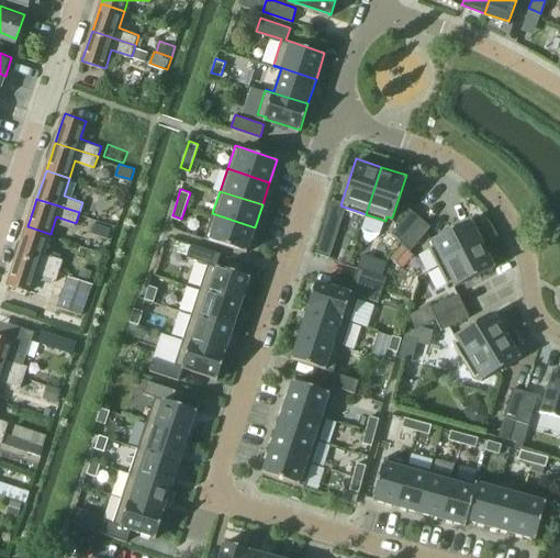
[(412,209),(391,232),(411,248),(432,225),(422,216),(412,209)]
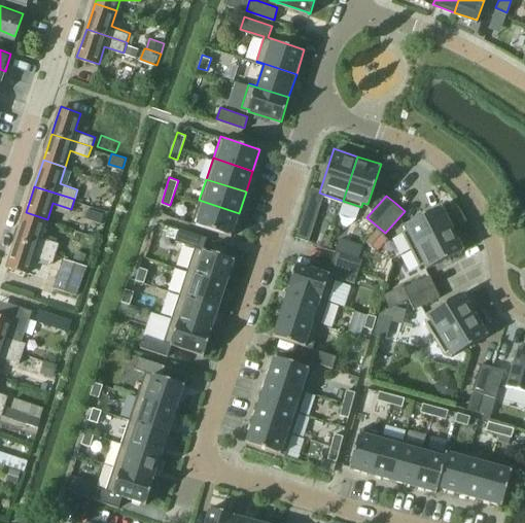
[(199,200),(191,221),(232,235),(239,213),(199,200)]
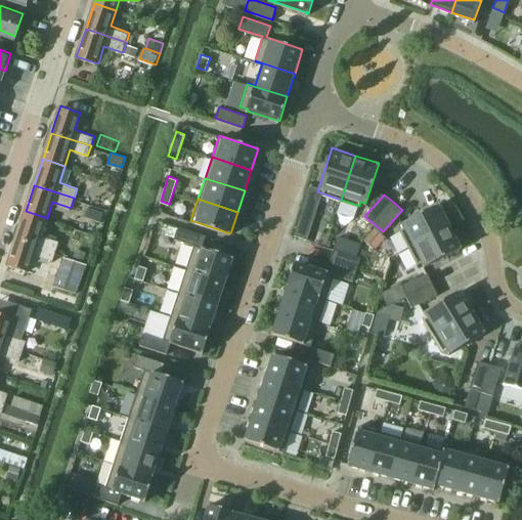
[(304,204),(294,234),(307,240),(317,209),(304,204)]
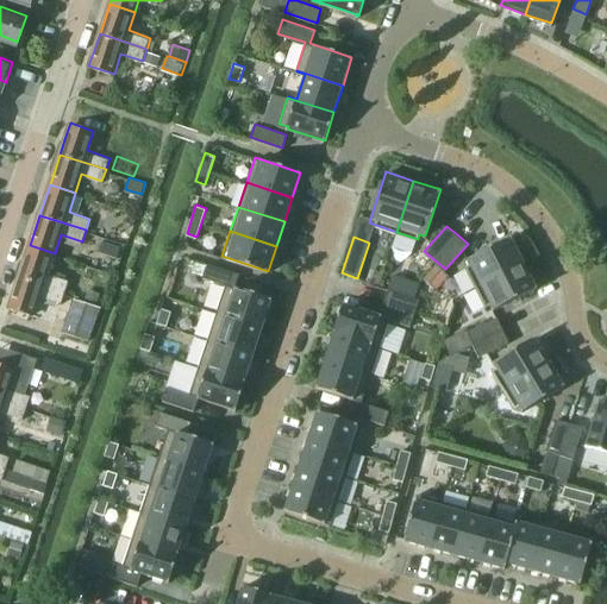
[(470,264),(465,266),(475,285),(524,262),(511,237),(468,258),(470,264)]
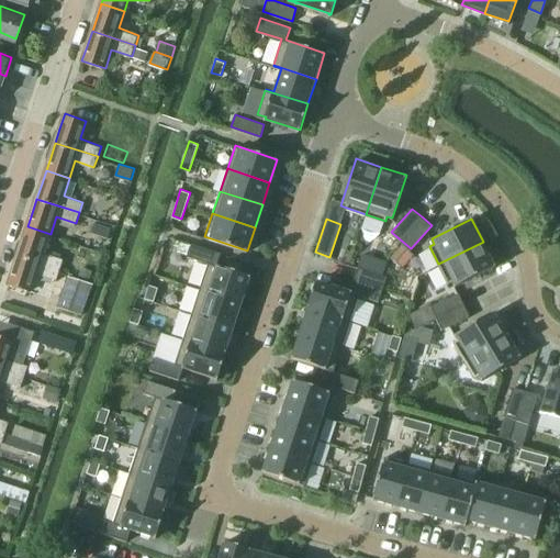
[(22,241),(18,254),(60,268),(64,257),(44,250),(51,234),(28,226),(22,241)]
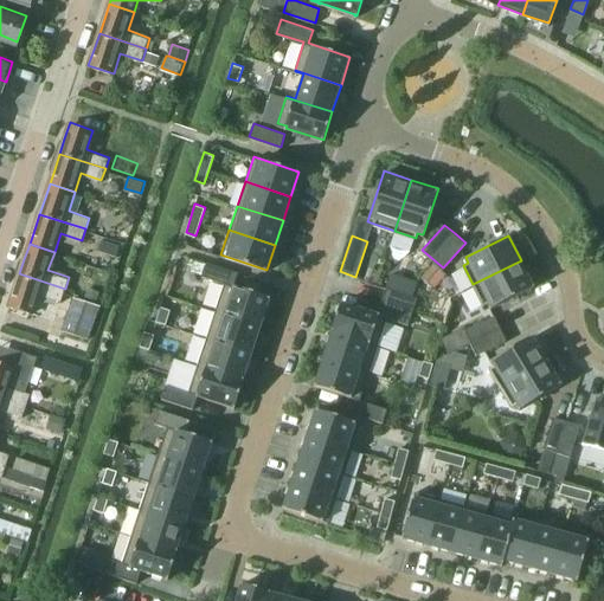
[(521,260),(473,284),(483,304),(488,302),(490,308),(534,285),(521,260)]
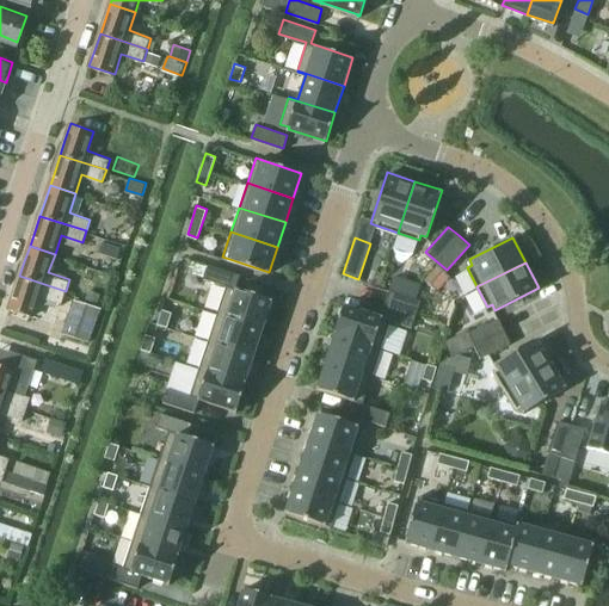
[(226,285),(217,313),(263,327),(271,301),(272,301),(272,300),(235,288),(240,274),(208,264),(203,277),(226,285)]
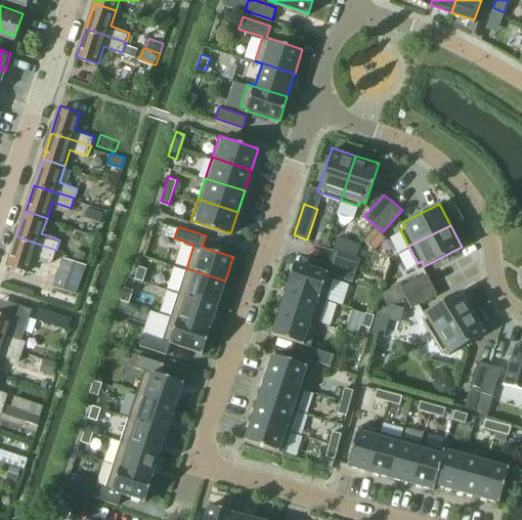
[(12,251),(8,264),(30,270),(35,254),(53,260),(56,250),(16,236),(12,251)]
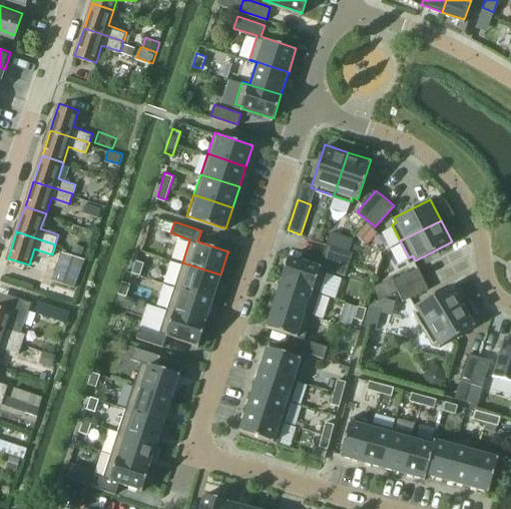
[(281,280),(282,280),(282,279),(320,292),(328,268),(346,274),(353,251),(327,242),(319,265),(290,256),(290,255),(289,255),(281,280)]
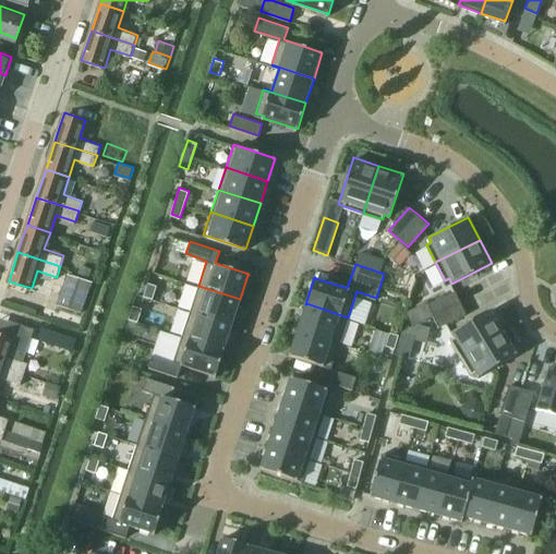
[(68,273),(57,303),(82,312),(93,280),(76,275),(68,273)]
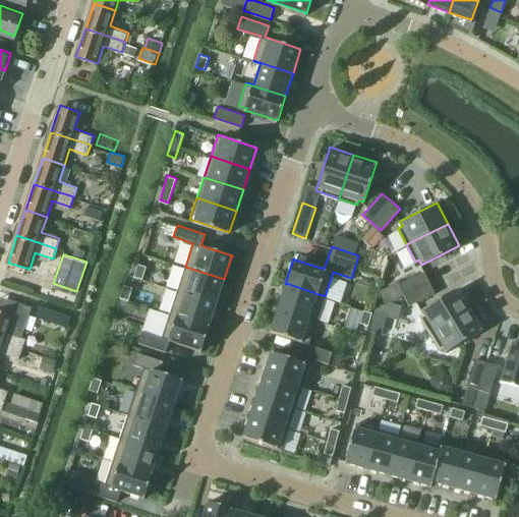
[(148,267),(139,264),(135,276),(143,279),(148,267)]
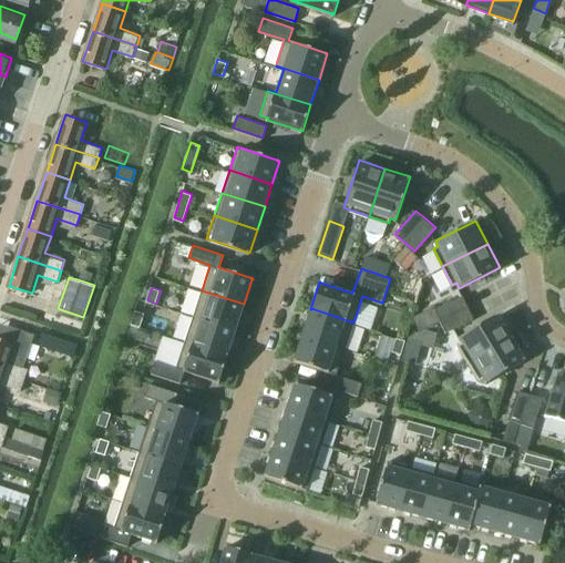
[(202,290),(193,316),(235,329),(244,304),(202,290)]
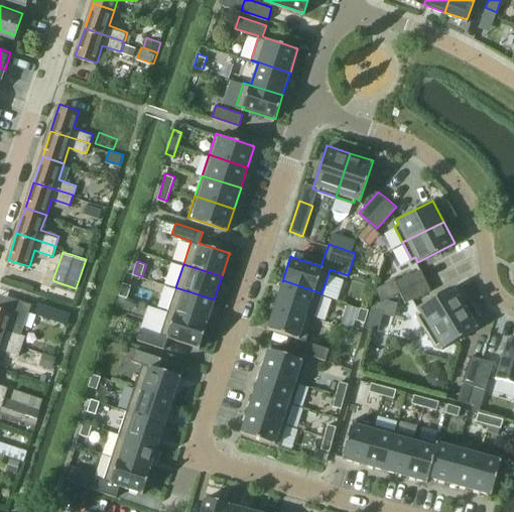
[(405,301),(431,289),(420,268),(395,280),(405,301)]
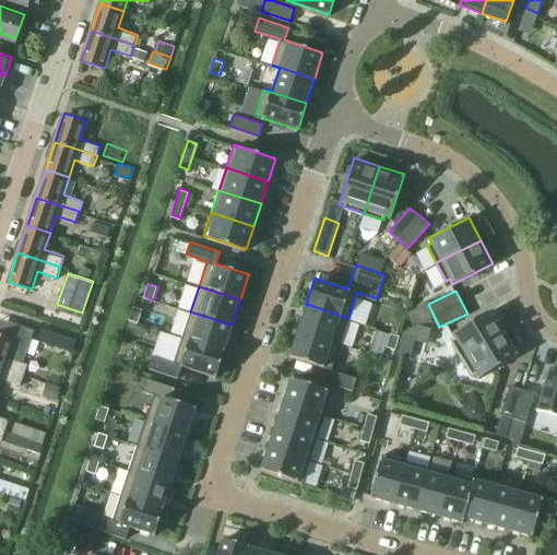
[(307,305),(299,329),(341,343),(348,318),(307,304),(307,305)]
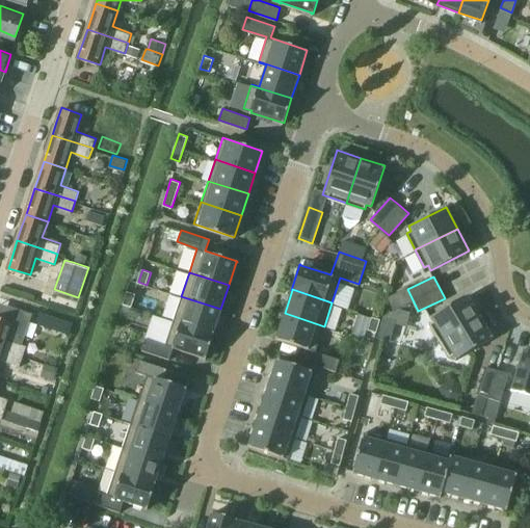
[(137,294),(128,291),(124,304),(133,307),(137,294)]
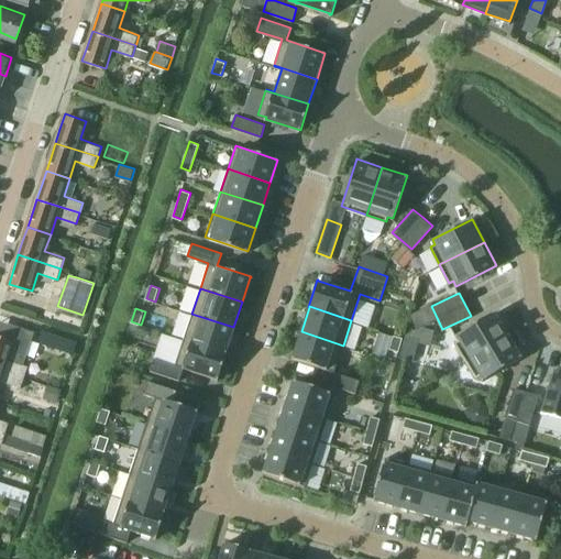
[(459,339),(454,342),(465,360),(508,333),(494,311),(455,335),(459,339)]
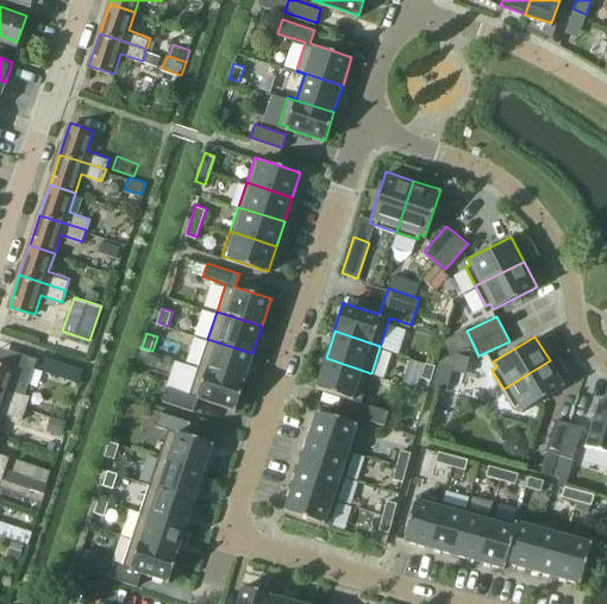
[(207,339),(199,365),(244,381),(244,379),(252,353),(207,339)]
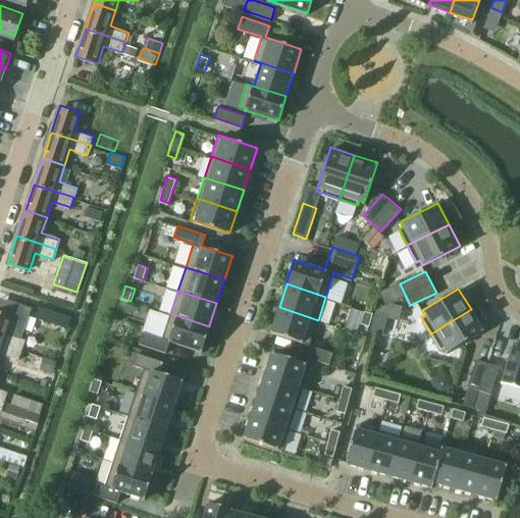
[(310,344),(318,320),(279,307),(271,329),(270,331),(307,343),(303,355),(330,363),(334,352),(310,344)]
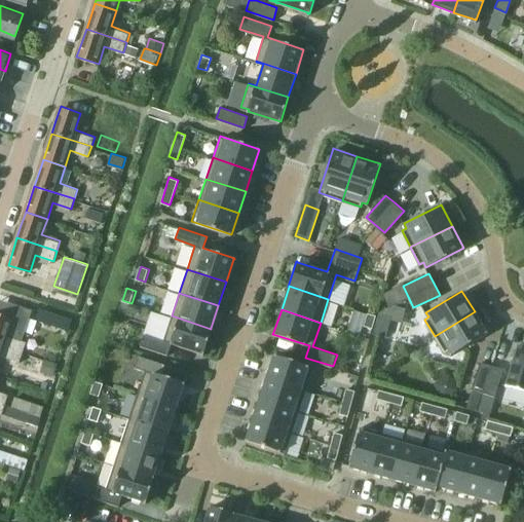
[(475,311),(435,336),(444,352),(448,349),(451,355),(487,333),(475,311)]
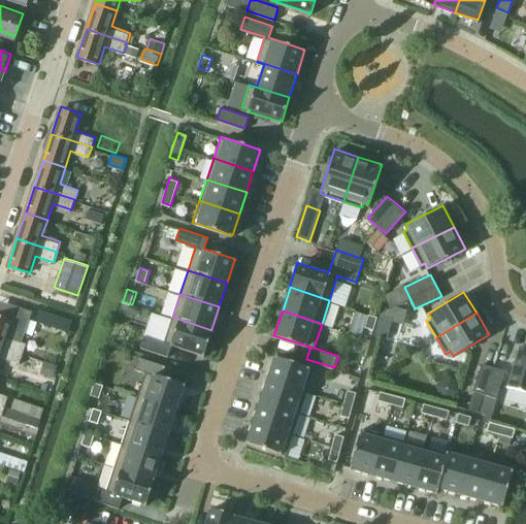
[(374,329),(379,317),(369,314),(366,327),(374,329)]
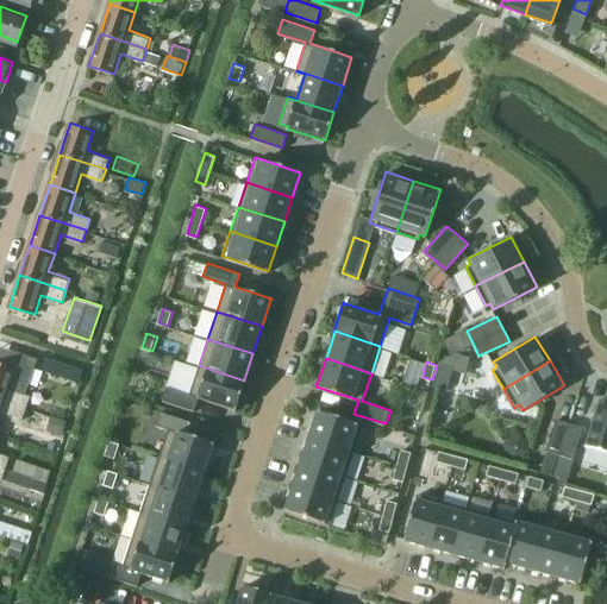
[(0,397),(26,406),(30,395),(8,388),(8,384),(14,367),(0,363),(0,397)]
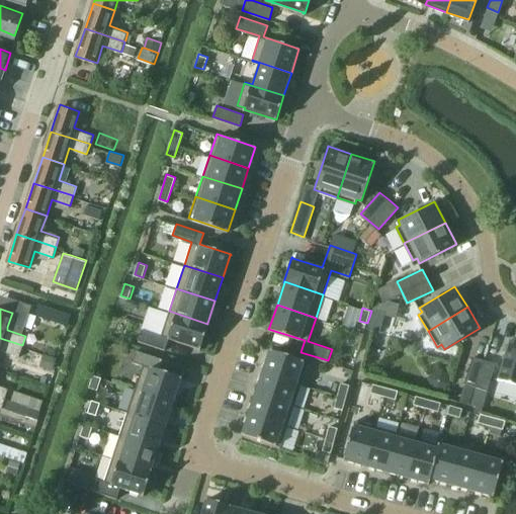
[(208,323),(207,323),(207,324),(169,311),(161,335),(142,328),(139,340),(165,349),(169,337),(199,347),(199,348),(200,348),(208,323)]
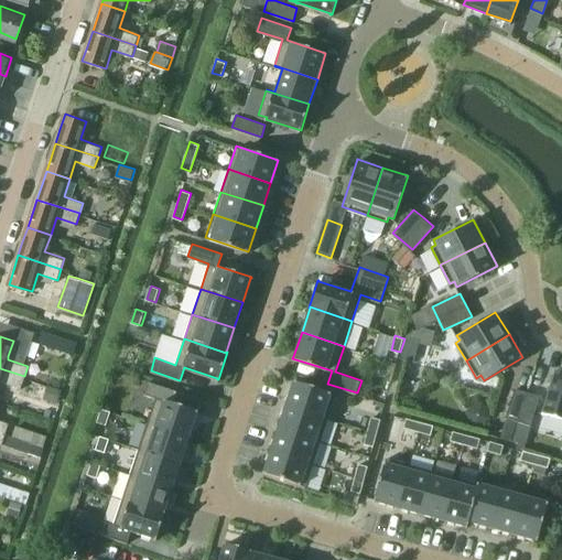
[(0,384),(1,380),(21,387),(24,376),(0,368),(0,384)]
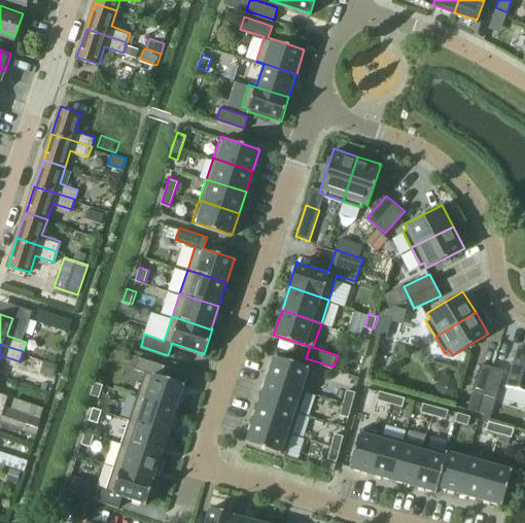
[(524,345),(519,344),(506,385),(524,390),(524,345)]
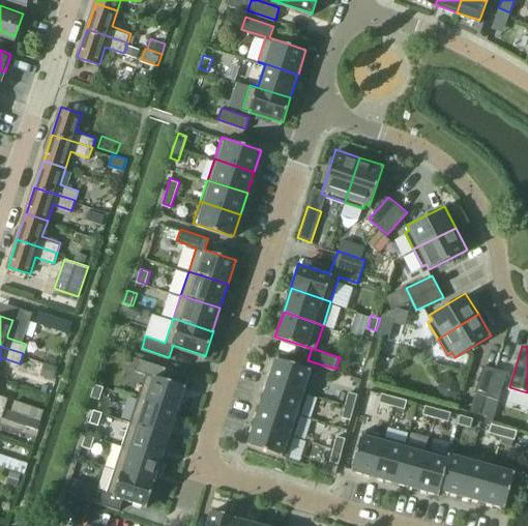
[(146,373),(138,397),(178,410),(185,386),(185,387),(186,385),(163,378),(167,367),(140,357),(136,370),(146,373)]
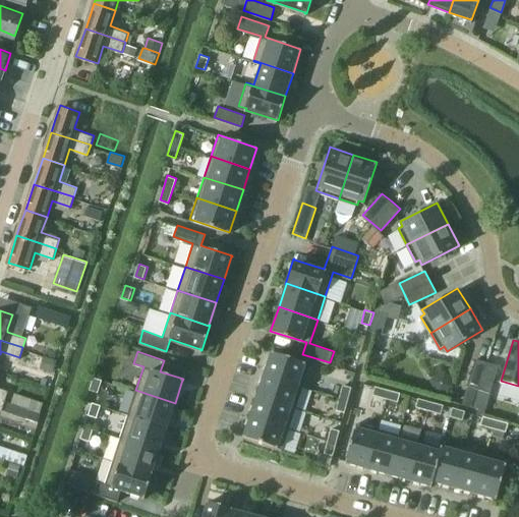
[(272,351),(265,372),(303,386),(310,363),(272,351)]
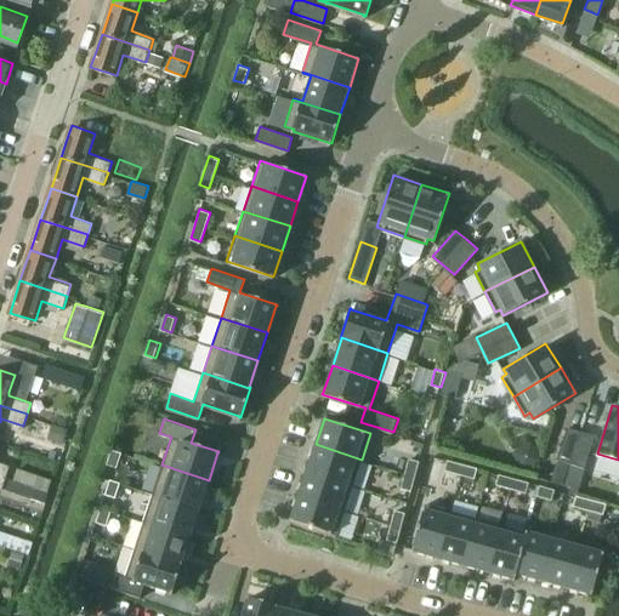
[(567,426),(557,458),(584,467),(595,434),(567,426)]
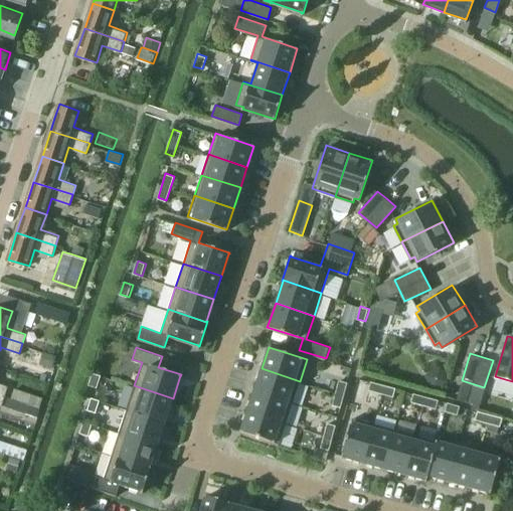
[(262,368),(254,389),(293,401),(300,381),(262,368)]
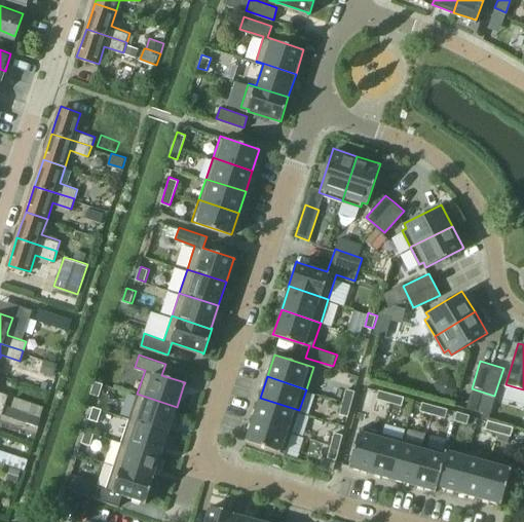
[(101,396),(104,383),(96,380),(92,394),(101,396)]
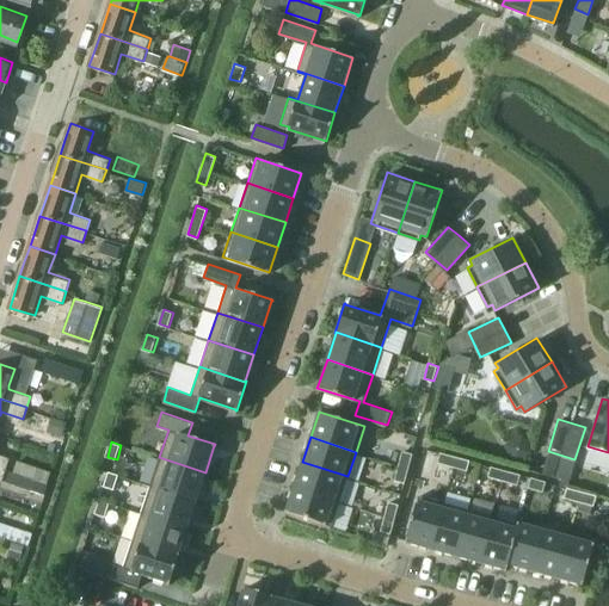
[(404,451),(400,465),(411,468),(414,453),(404,451)]
